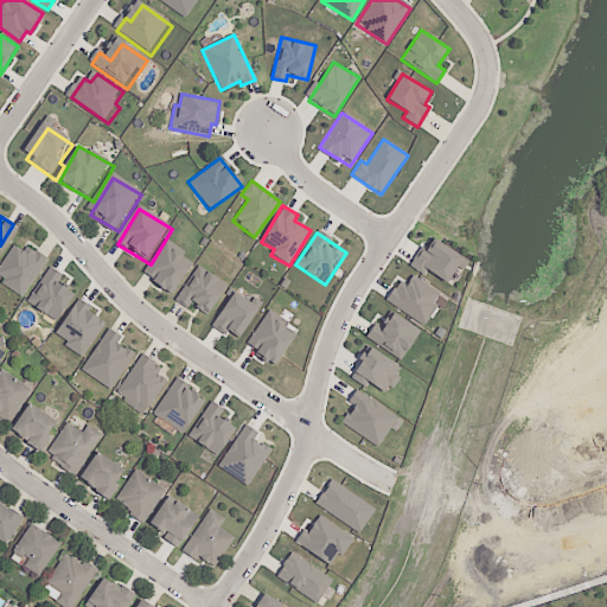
[(464,257),(428,238),(413,268),(423,274),(425,270),(451,283),(464,257)]
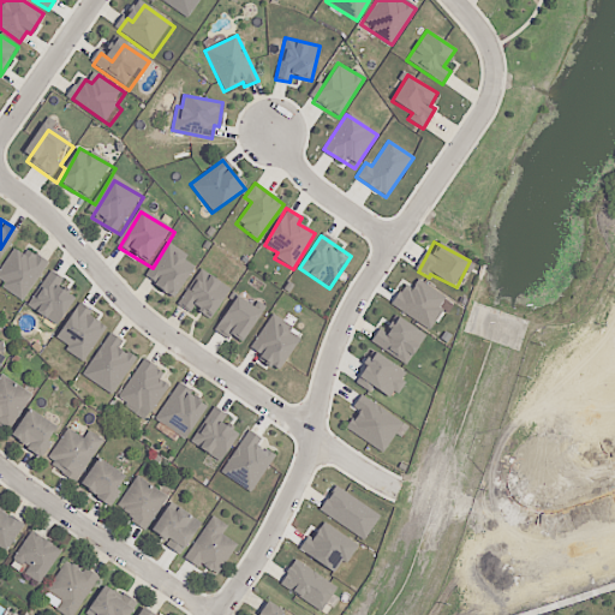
[(16,245),(0,269),(0,276),(24,293),(43,262),(16,245)]
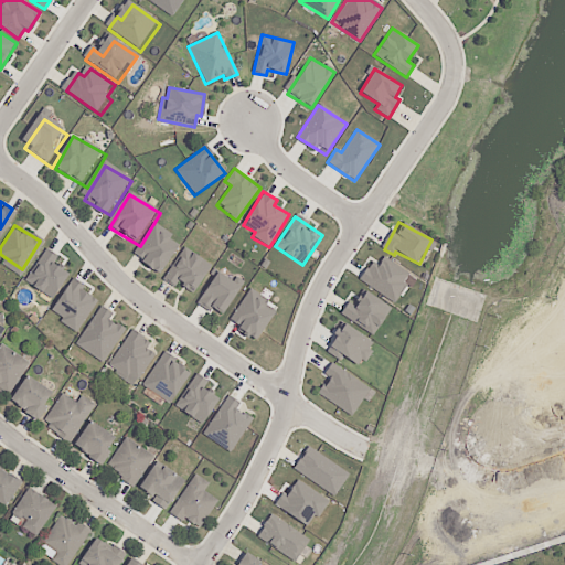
[(157,226),(172,236),(169,241),(182,251),(163,279),(146,267),(149,263),(138,255),(157,226)]
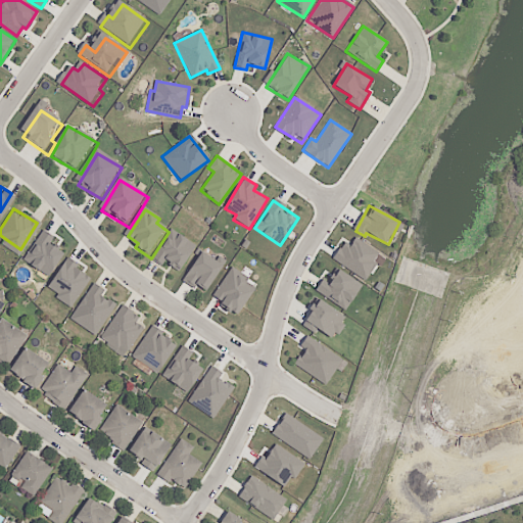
[(22,259),(48,277),(64,252),(49,242),(53,237),(43,230),(22,259)]
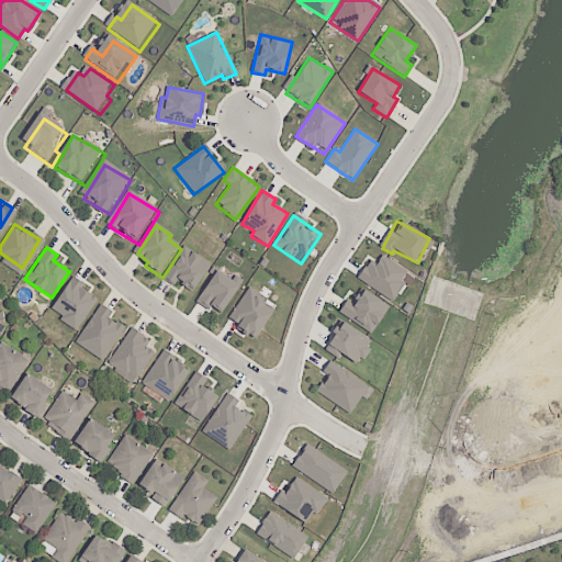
[(188,248),(214,267),(197,292),(182,282),(178,289),(166,281),(188,248)]
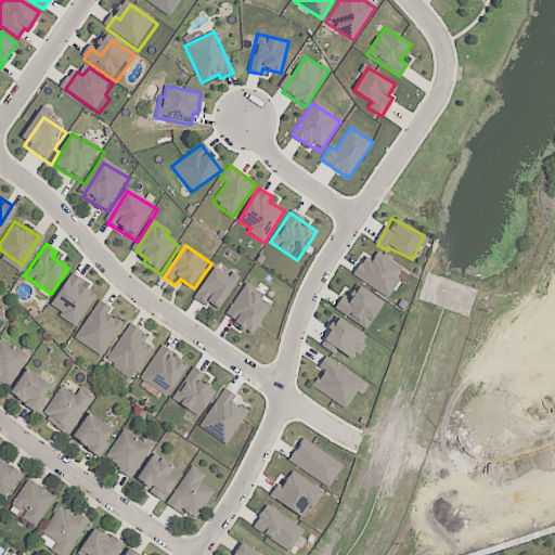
[(410,271),(375,255),(373,259),(363,255),(352,279),(390,296),(397,280),(403,283),(410,271)]
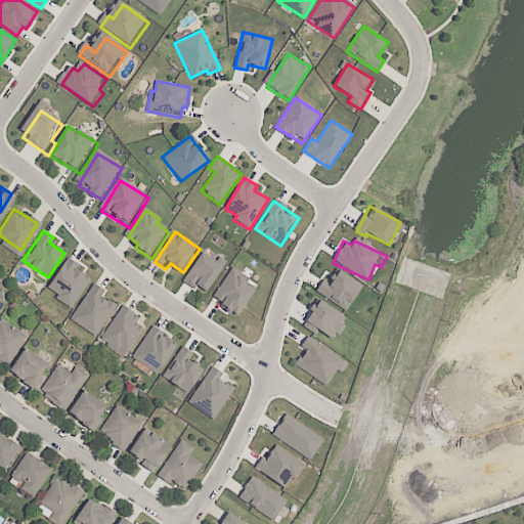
[(206,256),(219,265),(223,260),(228,264),(225,269),(229,271),(211,297),(188,280),(206,256)]
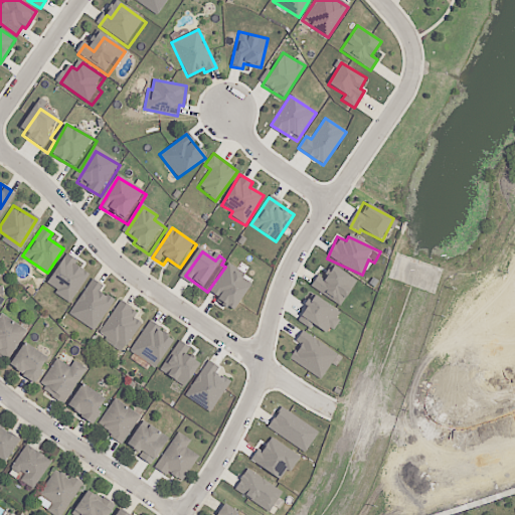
[(69,304),(89,274),(75,266),(78,262),(65,253),(46,283),(57,290),(54,294),(69,304)]
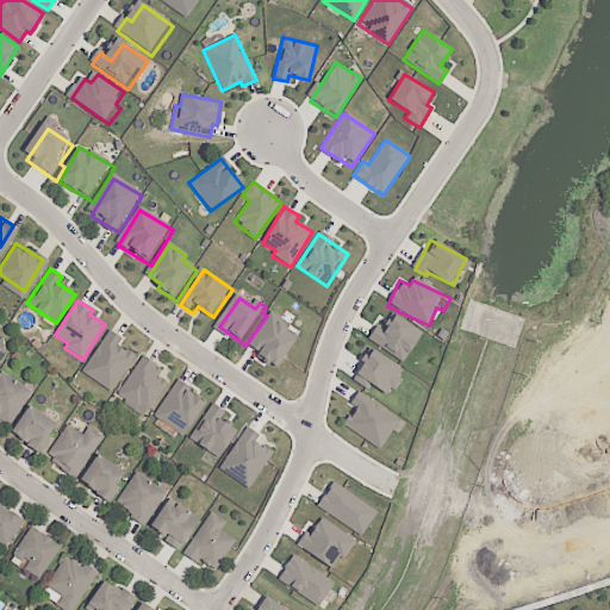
[(274,312),(253,347),(265,355),(262,359),(282,372),(303,340),(288,330),(292,324),(274,312)]
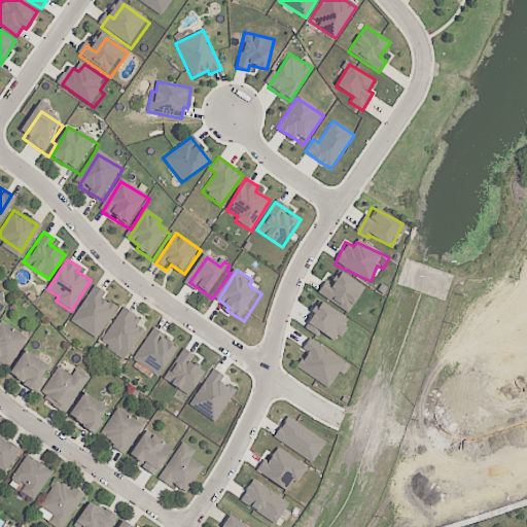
[(364,286),(338,271),(331,281),(326,278),(317,294),(349,312),(364,286)]
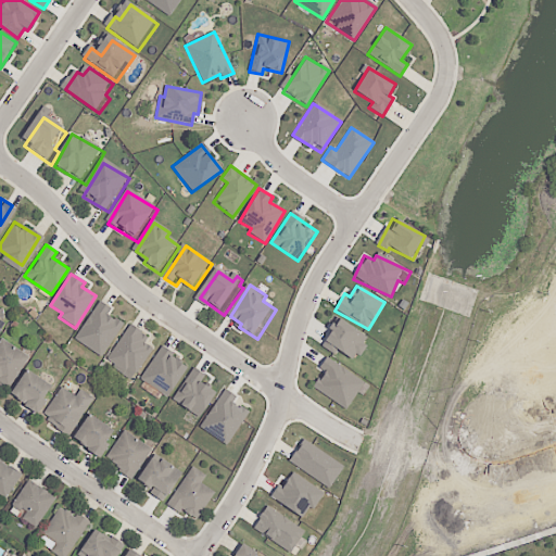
[(95,297),(73,336),(99,351),(121,312),(95,297)]
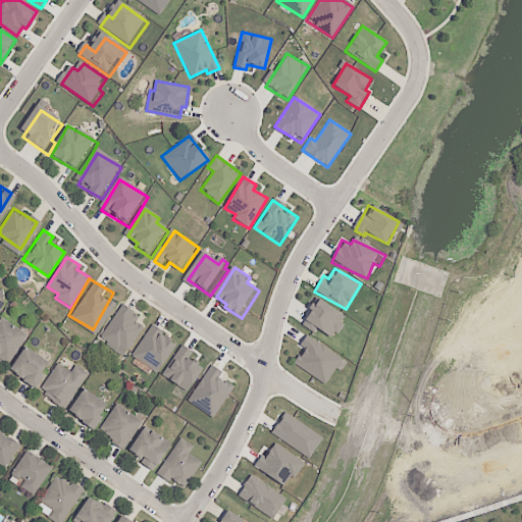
[(346,317),(314,298),(308,308),(310,310),(301,325),(314,333),(316,329),(332,338),(346,317)]
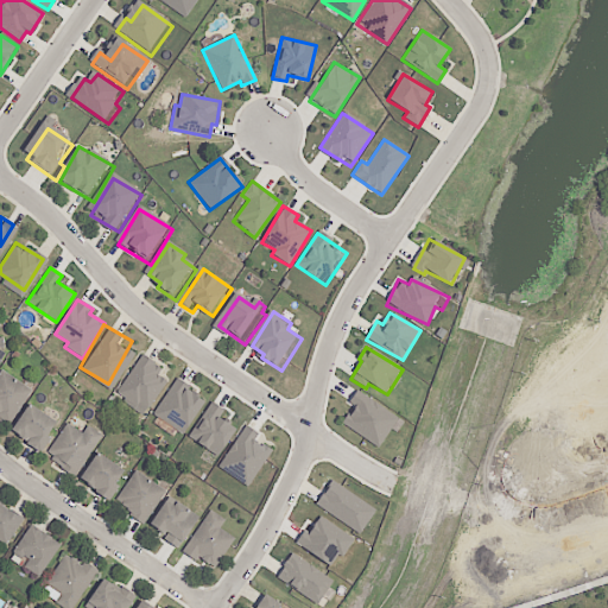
[(144,354),(120,387),(146,405),(170,372),(144,354)]
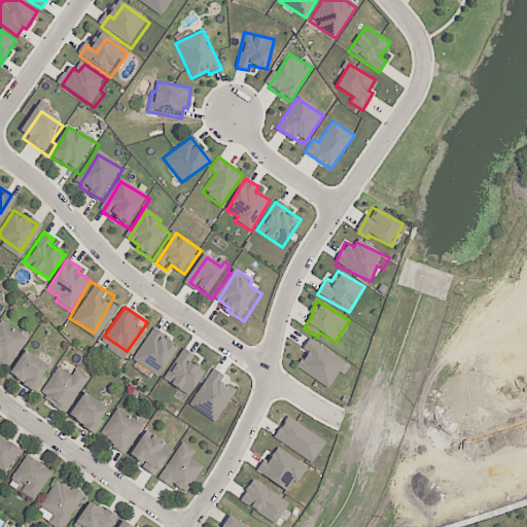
[(3,321),(0,325),(0,356),(11,364),(29,339),(3,321)]
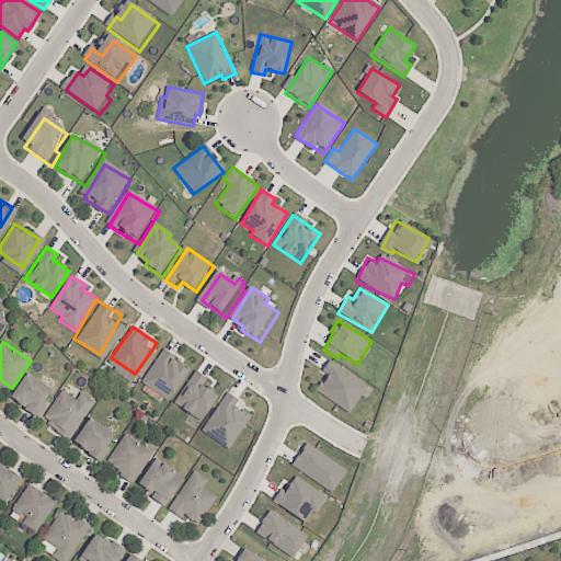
[(190,369),(162,351),(140,382),(168,401),(190,369)]
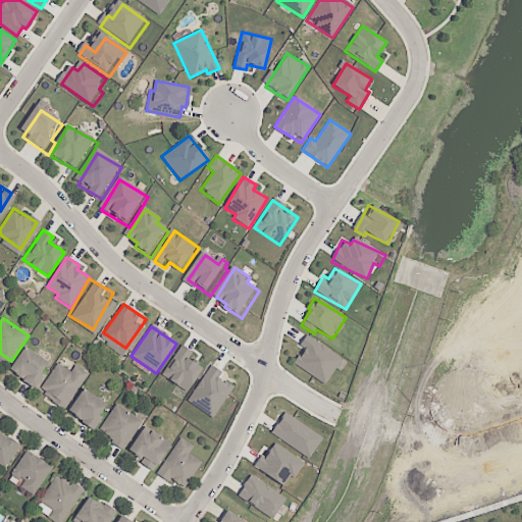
[(293,364),(325,384),(342,359),(305,335),(298,348),(302,350),(293,364)]
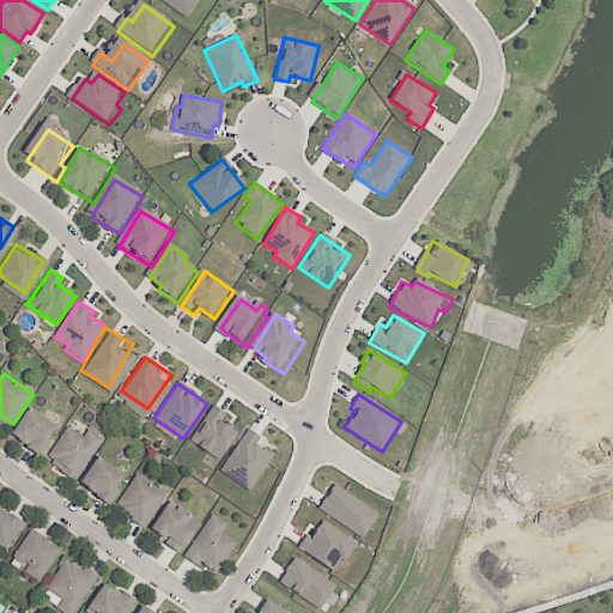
[(189,441),(220,460),(238,431),(220,420),(224,413),(211,405),(189,441)]
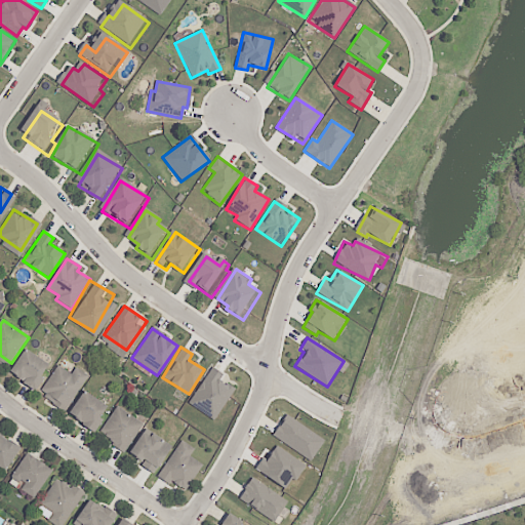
[(30,349),(12,372),(37,390),(53,366),(30,349)]
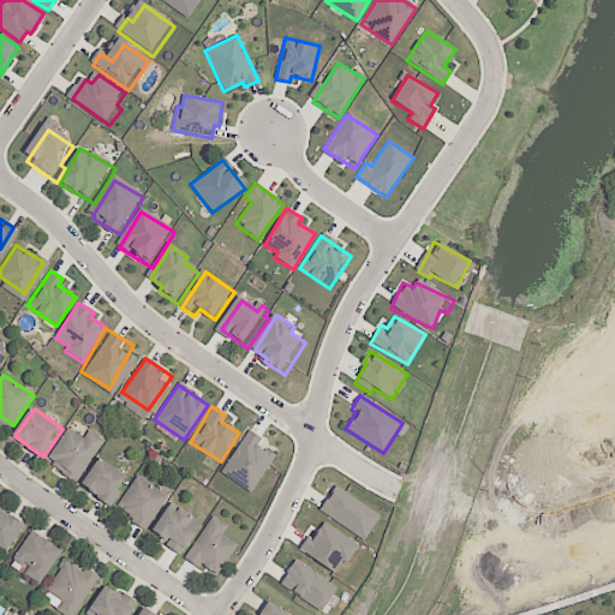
[(71,428),(87,439),(91,430),(107,440),(78,482),(48,461),(71,428)]
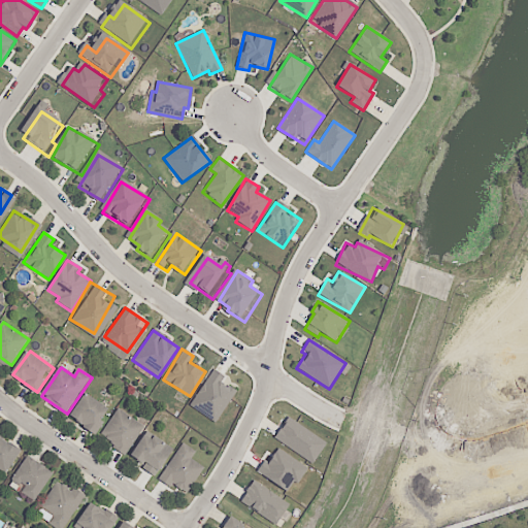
[(235,392),(223,383),(226,378),(212,369),(189,405),(215,423),(235,392)]
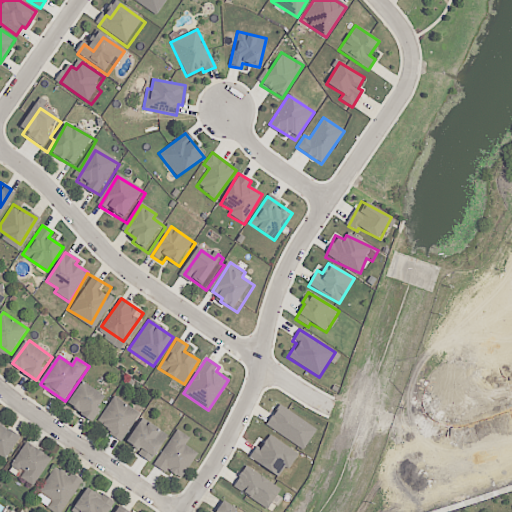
[(85,382),(70,405),(94,420),(109,397),(85,382)]
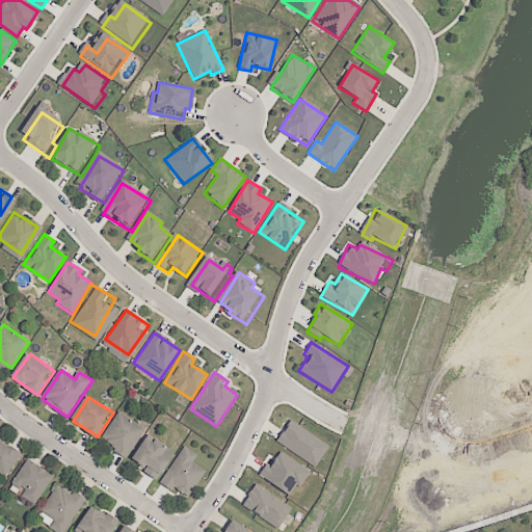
[(122,411),(104,440),(130,455),(148,428),(122,411)]
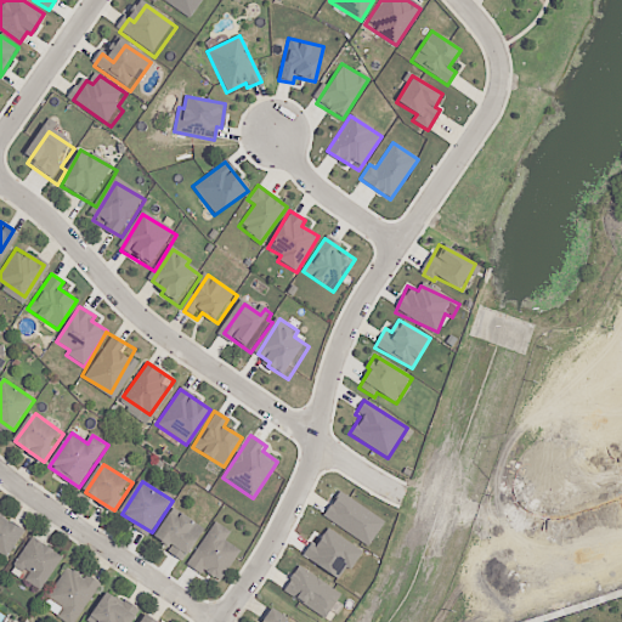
[(322,519),(371,544),(384,519),(337,493),(322,519)]
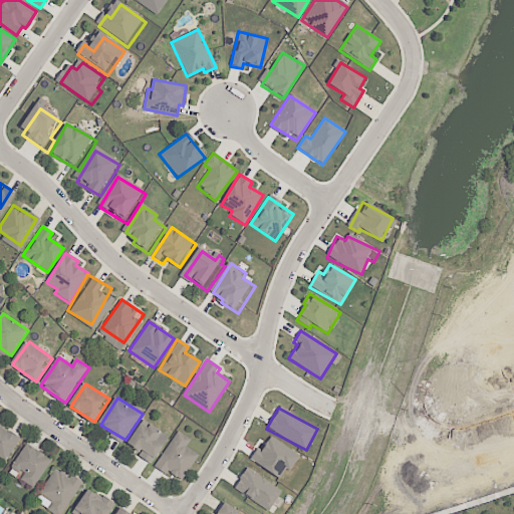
[(144,423),(129,446),(155,463),(170,439),(144,423)]
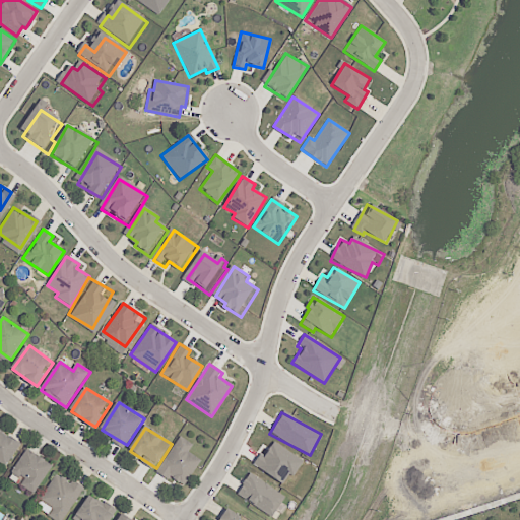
[(0,430),(21,444),(3,471),(0,468),(0,430)]
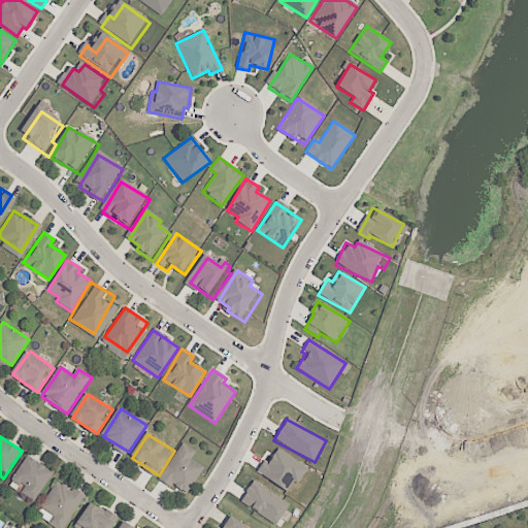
[(186,443),(198,452),(194,459),(206,466),(188,495),(164,477),(186,443)]
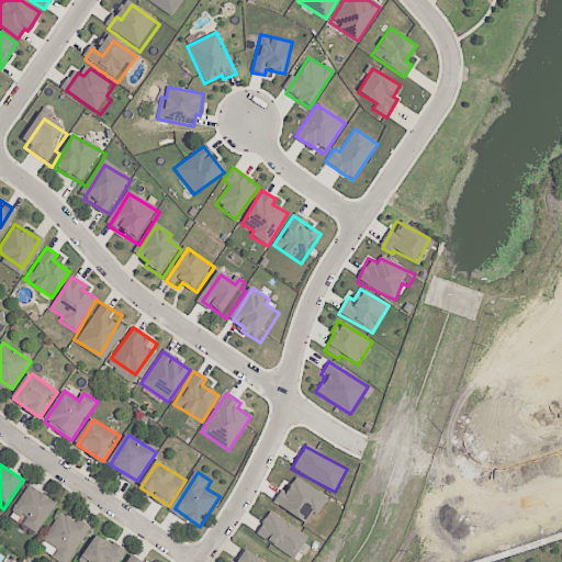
[(305,524),(312,513),(316,515),(327,498),(295,478),(285,493),(281,490),(272,503),(305,524)]
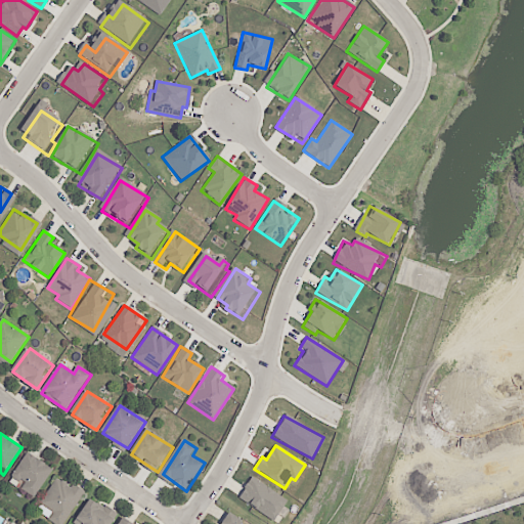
[(35,496),(53,469),(28,452),(9,480),(35,496)]
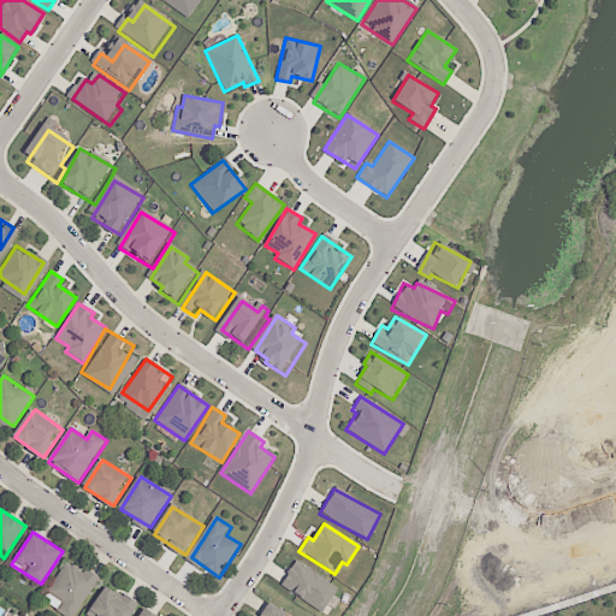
[(102,581),(76,615),(66,615),(58,609),(64,600),(48,590),(71,558),(102,581)]
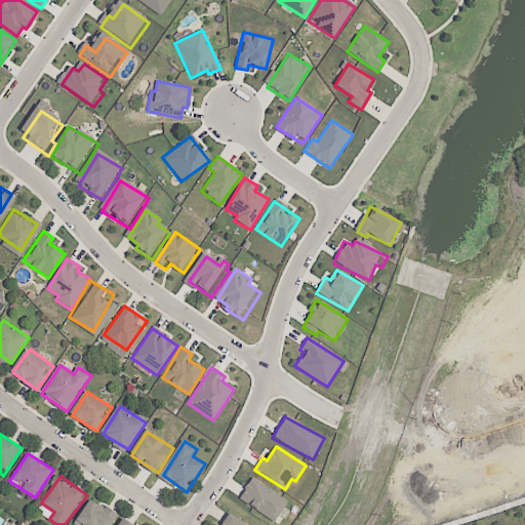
[(274,522),(287,501),(251,478),(238,498),(274,522)]
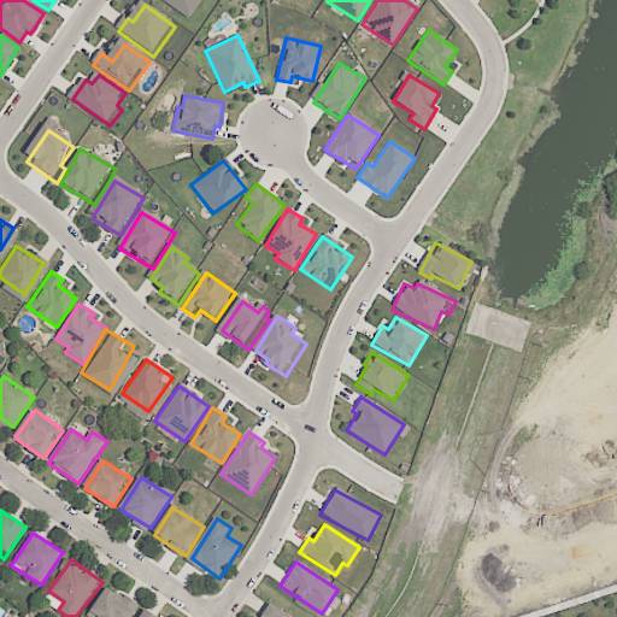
[(106,586),(88,616),(130,616),(139,605),(106,586)]
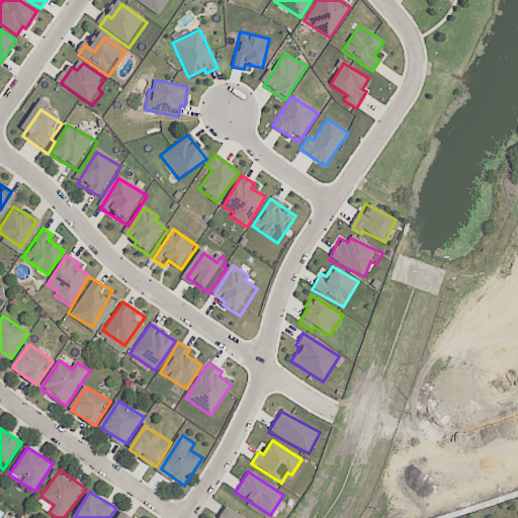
[(219,517),(227,508),(241,517),(219,517)]
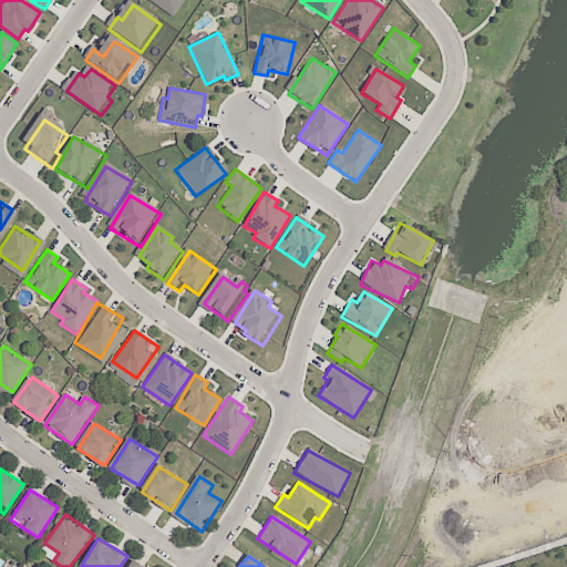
All buildings are outlined.
